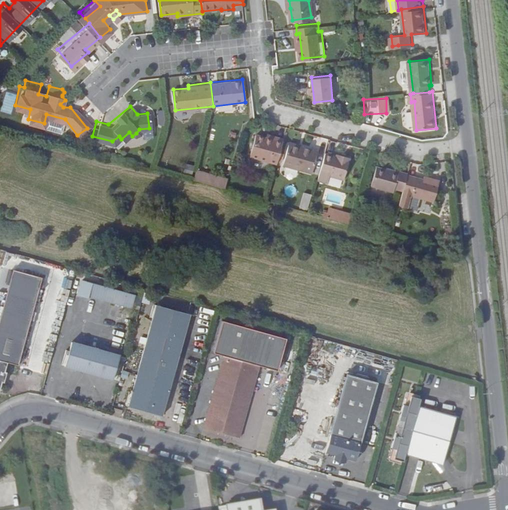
[(251,157),(276,164),(284,137),(276,135),(275,138),(257,133),(251,157)]
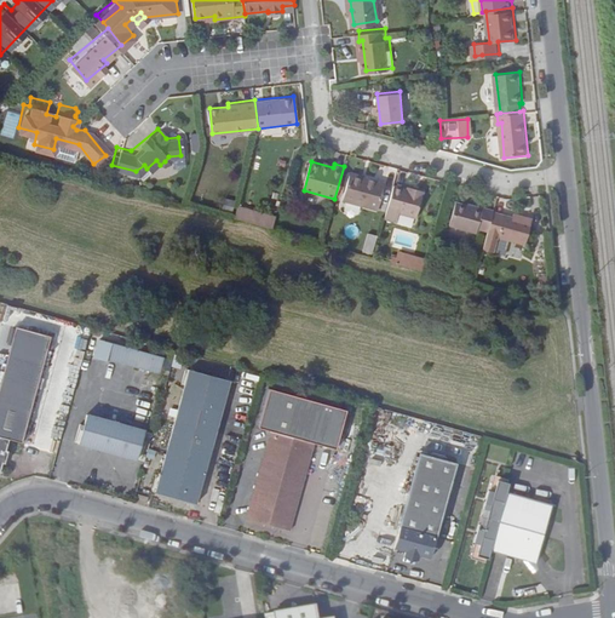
[(378,211),(386,182),(351,171),(343,201),(378,211)]
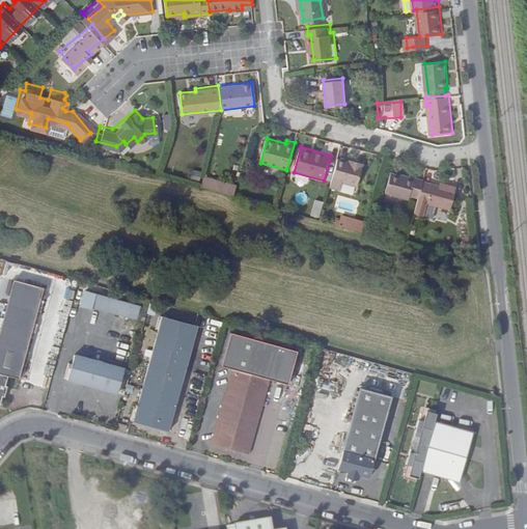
[(357,161),(356,165),(338,160),(333,178),(330,187),(339,189),(341,182),(358,186),(364,163),(357,161)]
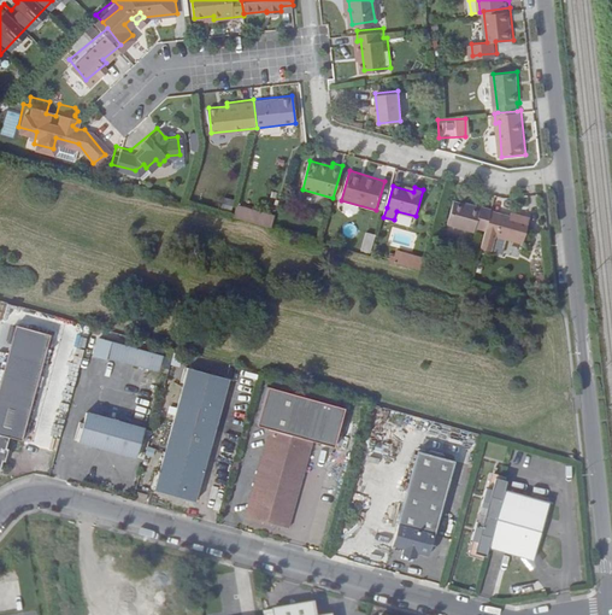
[(477,227),(488,230),(494,210),(495,206),(486,204),(483,208),(458,200),(451,224),(476,232),(477,227)]
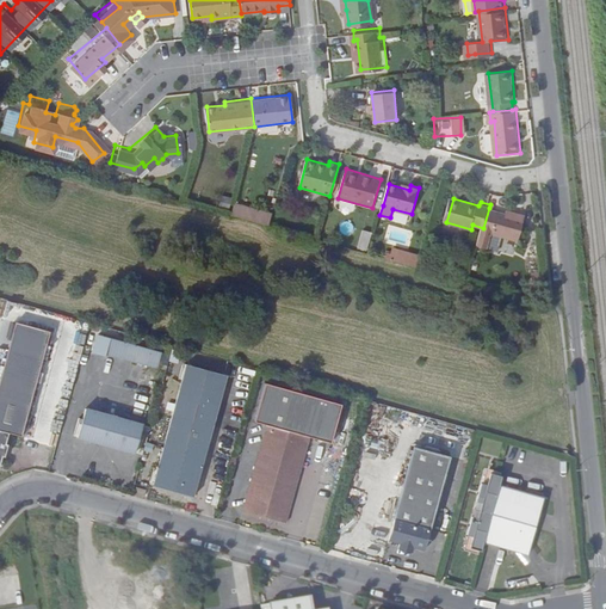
[(241,215),(245,204),(235,201),(233,213),(241,215)]
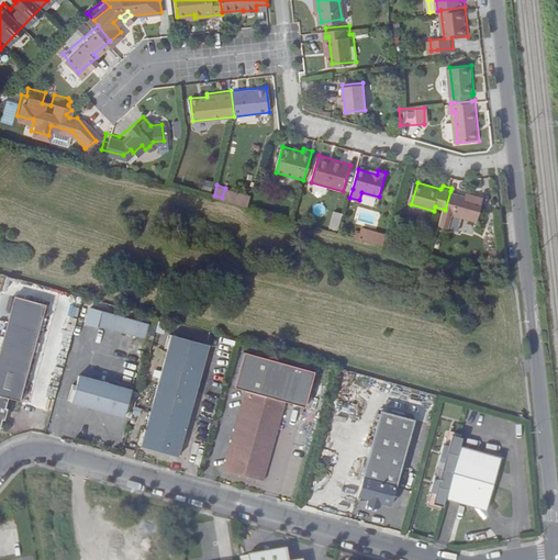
[(247,205),(250,194),(225,188),(222,198),(247,205)]
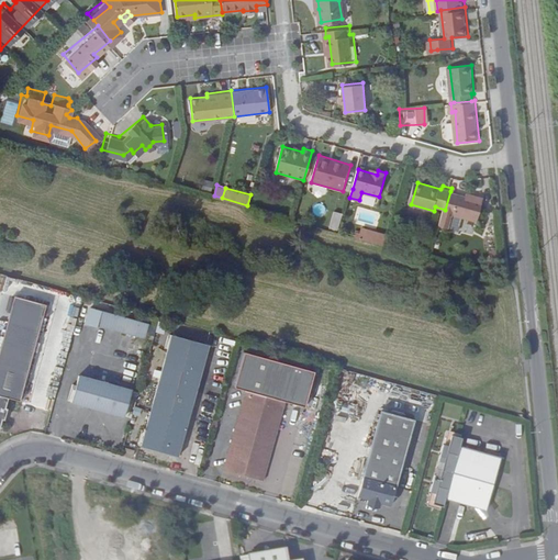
[(477,193),(475,198),(450,191),(445,210),(441,225),(450,228),(454,215),(480,223),(488,197),(477,193)]
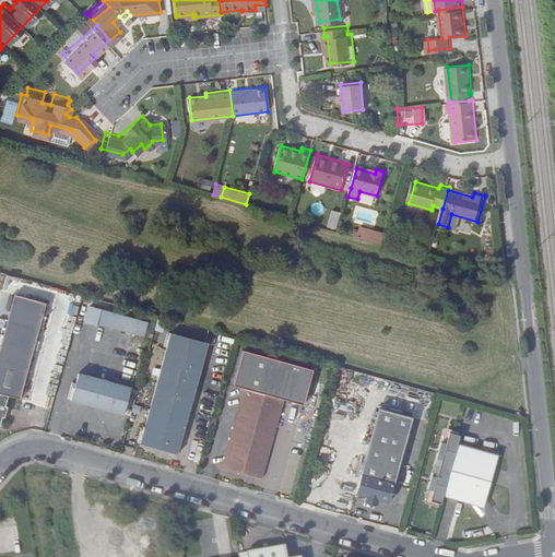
[(321,223),(339,227),(343,211),(326,206),(321,223)]
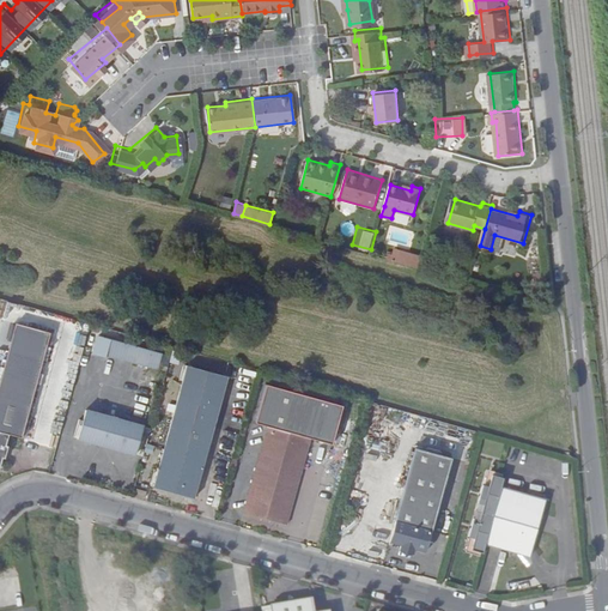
[(393,259),(406,262),(409,250),(396,247),(393,259)]
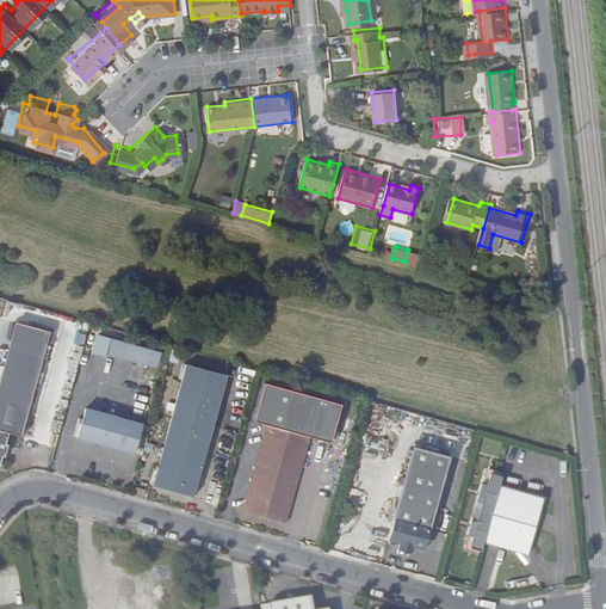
[(419,265),(421,253),(408,250),(404,262),(419,265)]
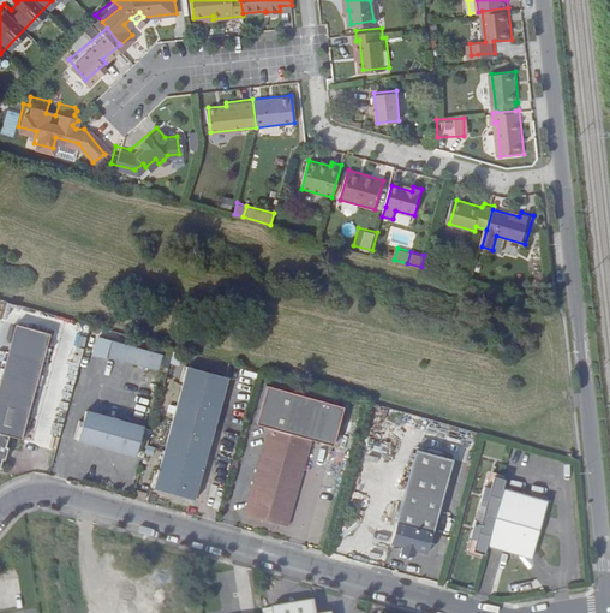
[(54,335),(18,326),(0,390),(0,470),(1,470),(5,459),(7,460),(11,450),(7,448),(11,436),(24,440),(54,335)]
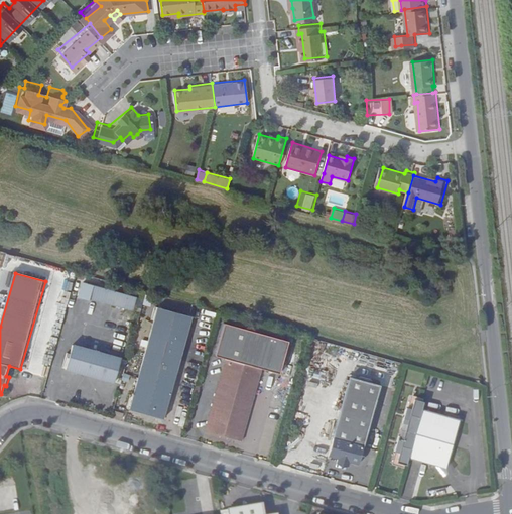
[(132,311),(137,298),(82,282),(78,298),(89,301),(90,299),(132,311)]
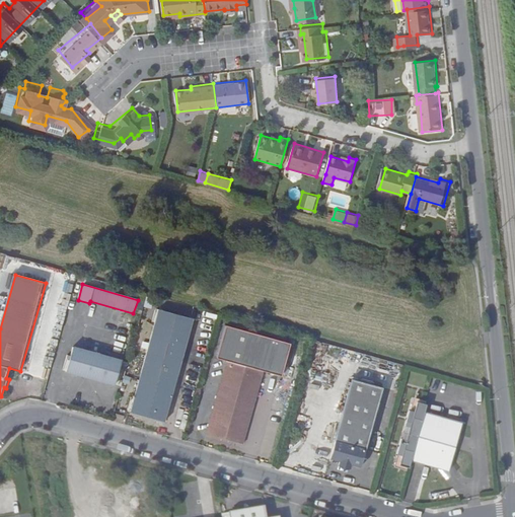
[(163,424),(193,320),(158,310),(130,414),(163,424)]
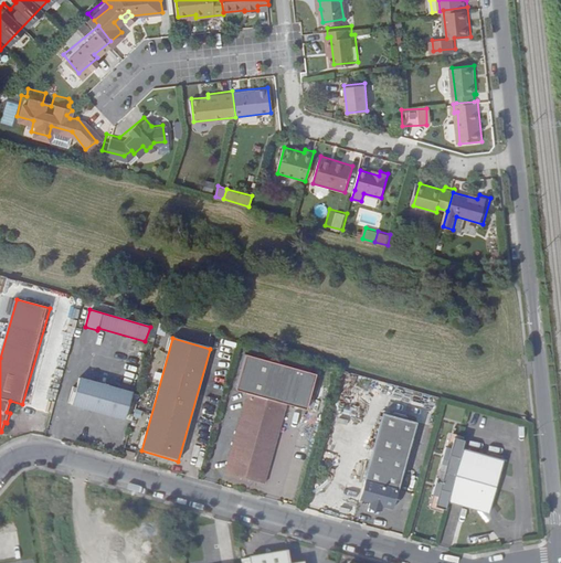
[(266,487),(287,406),(305,411),(314,375),(243,357),(233,392),(245,395),(224,475),(266,487)]
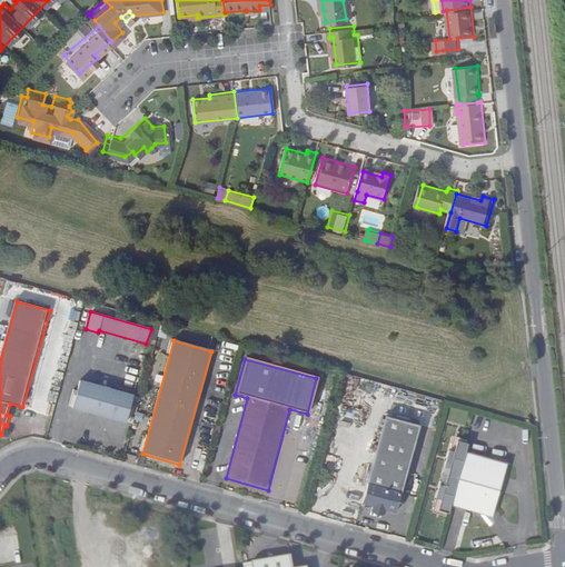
[(126,424),(134,395),(80,379),(72,409),(126,424)]
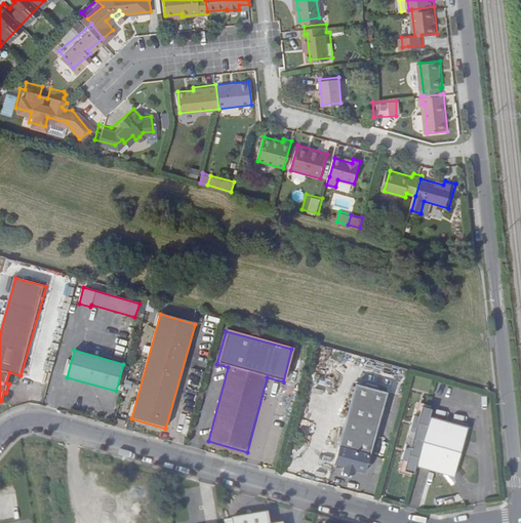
[(356,473),(365,476),(389,393),(358,384),(334,468),(345,470),(344,472),(355,475),(356,473)]
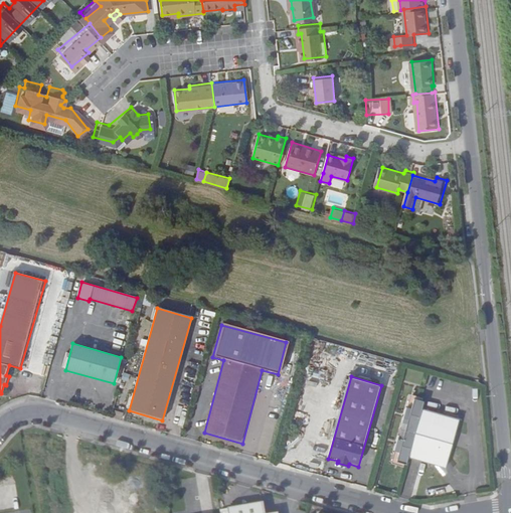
[(460,424),(422,412),(424,406),(414,403),(411,412),(407,411),(402,426),(408,428),(403,441),(398,440),(394,455),(399,456),(397,466),(406,469),(408,463),(430,468),(434,458),(449,462),(460,424)]
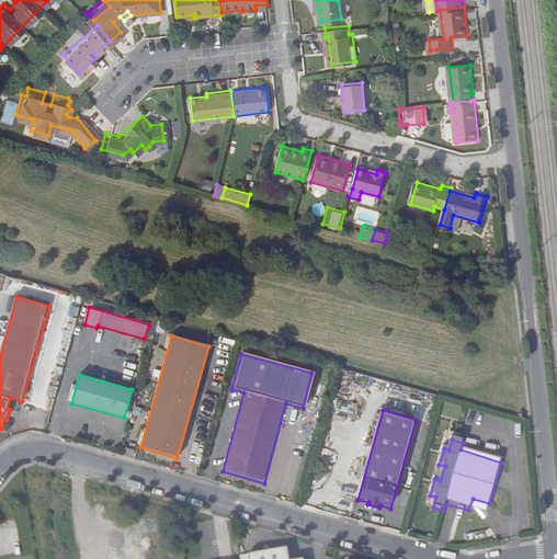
[(469,510),(486,515),(489,503),(473,499),(468,510),(469,510)]
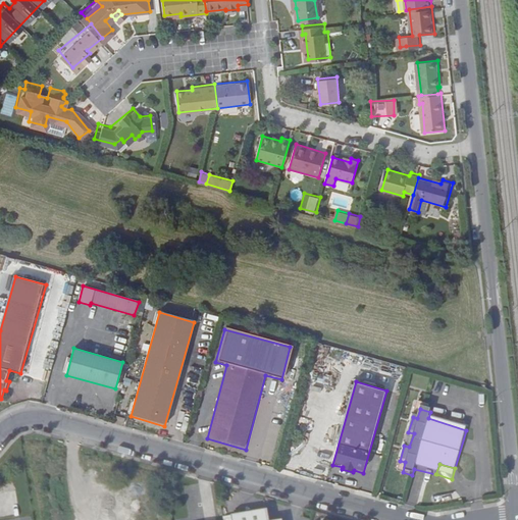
[(270,519),(265,519),(264,509),(227,515),(227,519),(278,519),(270,519)]
